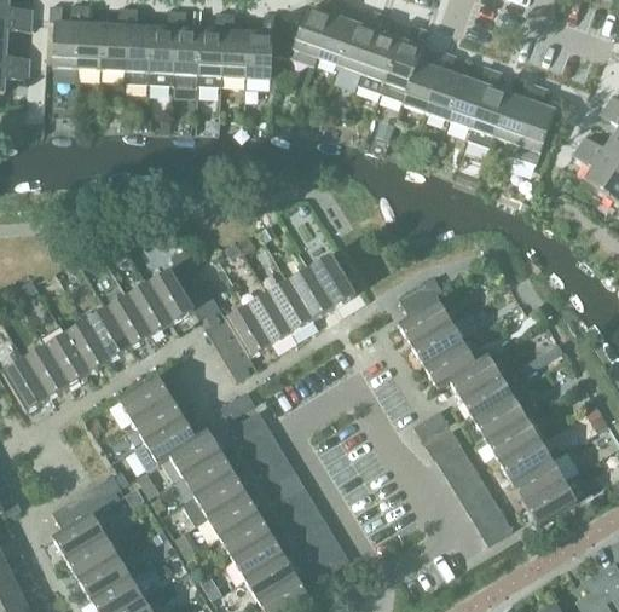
[(0,0),(0,16),(32,18),(32,7),(9,6),(9,0),(0,0)]
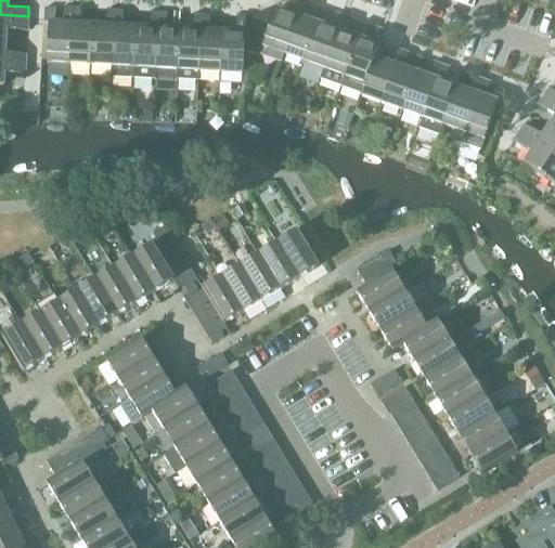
[(262,42),(283,50),(301,0),(293,0),(289,9),(276,4),(262,42)]
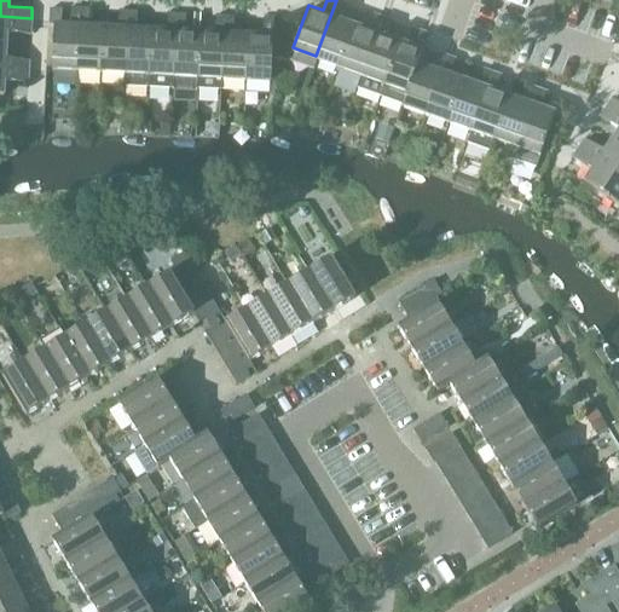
[(316,56),(339,63),(354,21),(341,16),(346,0),(336,0),(316,56)]
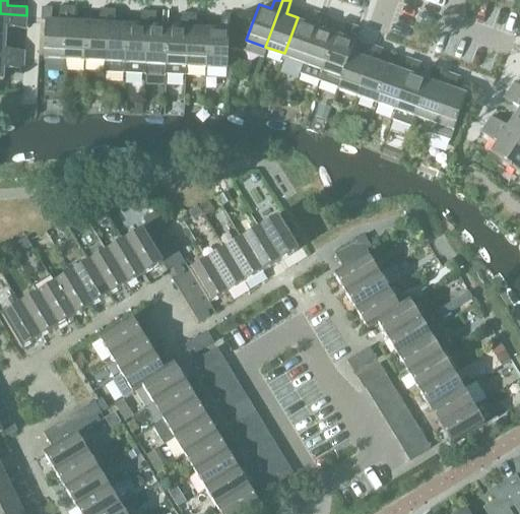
[(42,2),(42,16),(52,16),(53,3),(42,2)]
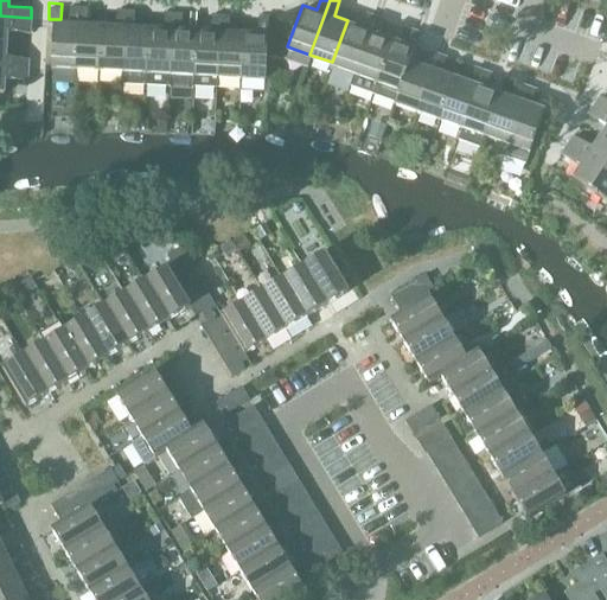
[(51,64),(75,65),(78,4),(70,4),(69,20),(53,19),(51,64)]
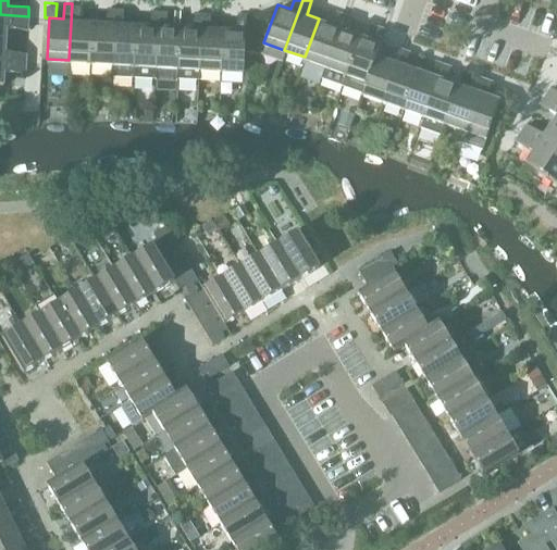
[(69,60),(90,61),(93,21),(79,20),(81,4),(72,3),(69,60)]
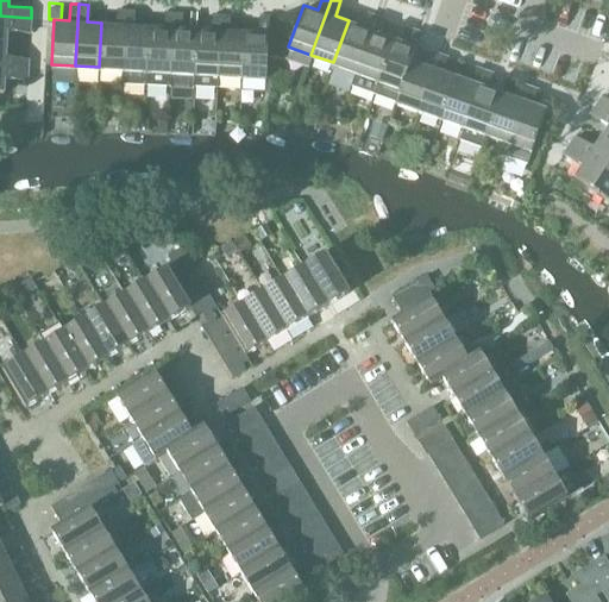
[(99,67),(123,68),(126,6),(118,6),(117,23),(101,23),(99,67)]
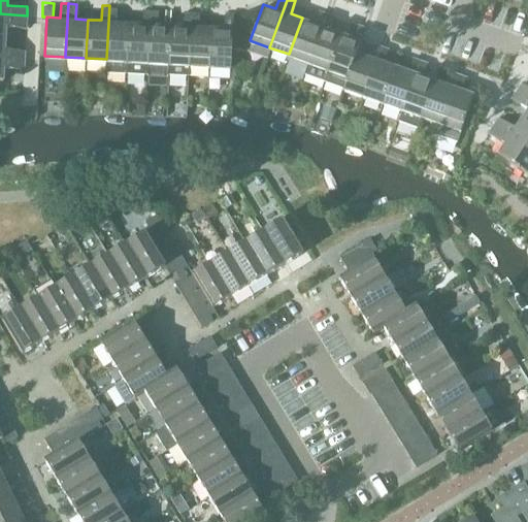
[(106,69),(127,70),(129,22),(117,21),(118,6),(109,5),(106,59),(106,69)]
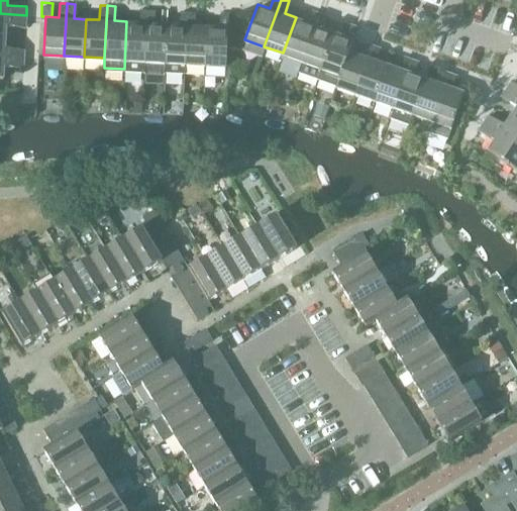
[(124,69),(144,70),(147,7),(140,7),(139,21),(126,21),(124,69)]
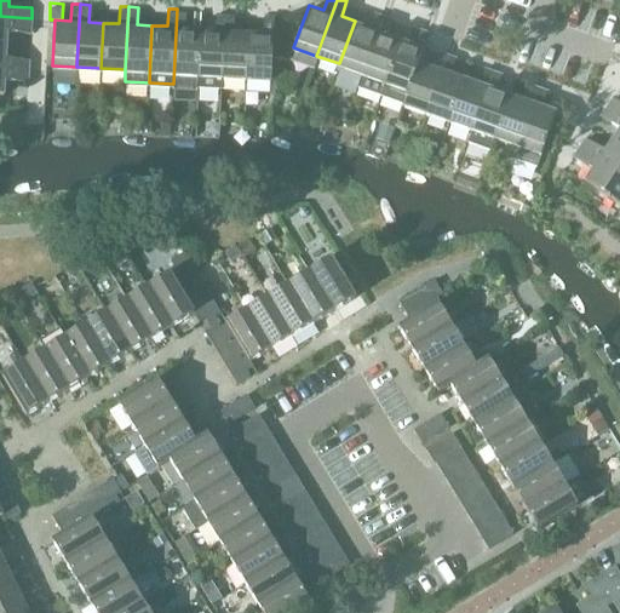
[(177,9),(173,84),(197,85),(197,84),(201,28),(185,27),(187,10),(177,9)]
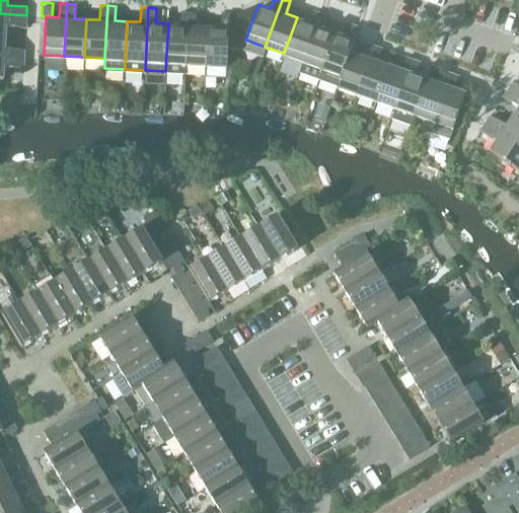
[(284,53),(303,60),(320,11),(314,8),(309,22),(297,17),(284,53)]
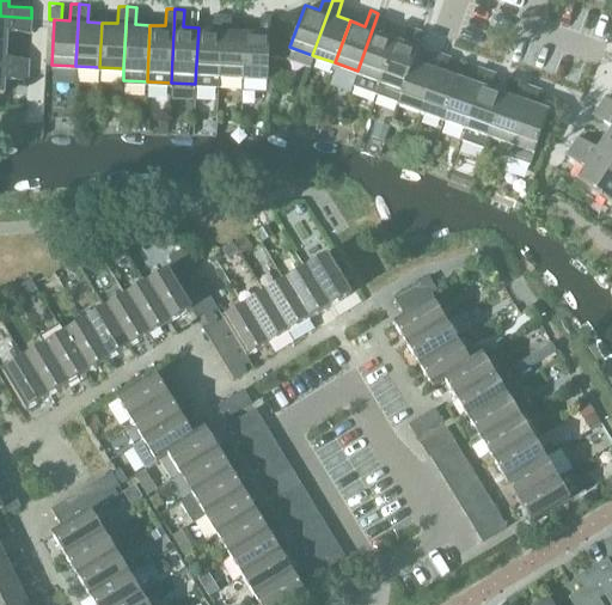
[(213,28),(199,28),(195,83),(219,84),(220,73),(222,12),(213,11),(213,28)]
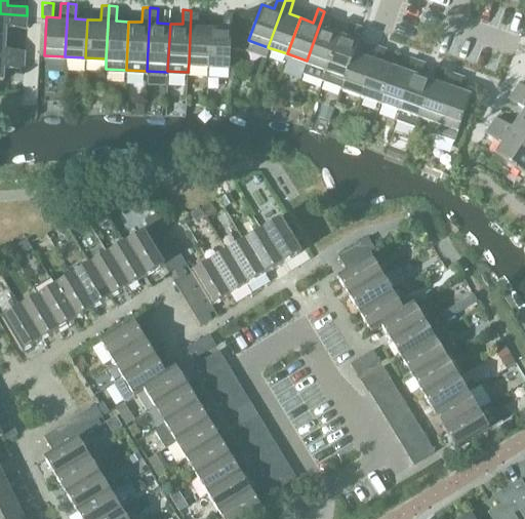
[(199,10),(191,10),(189,63),(209,64),(211,26),(198,25),(199,10)]
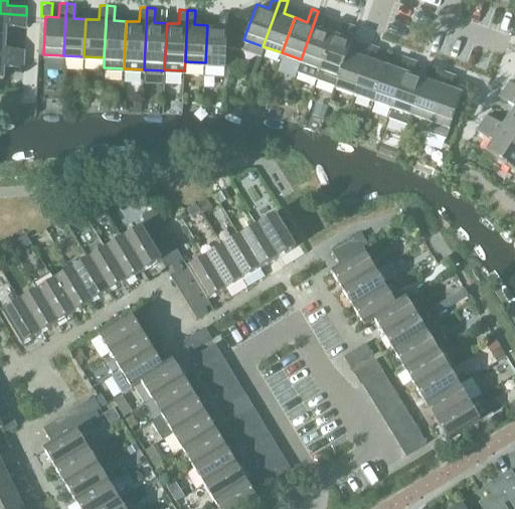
[(219,26),(207,25),(205,62),(225,63),(228,12),(219,11),(219,26)]
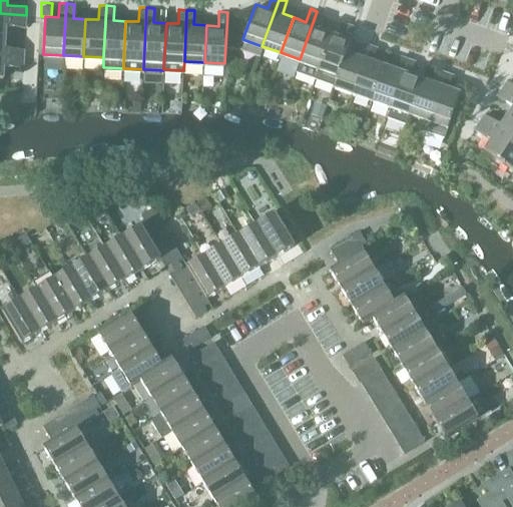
[(296,69),(315,76),(331,31),(320,27),(325,13),(317,11),(300,59),(296,69)]
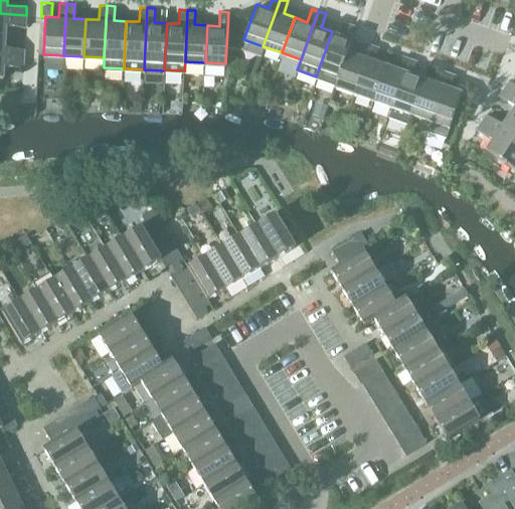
[(227,42),(238,42),(239,19),(239,13),(229,12),(227,42)]
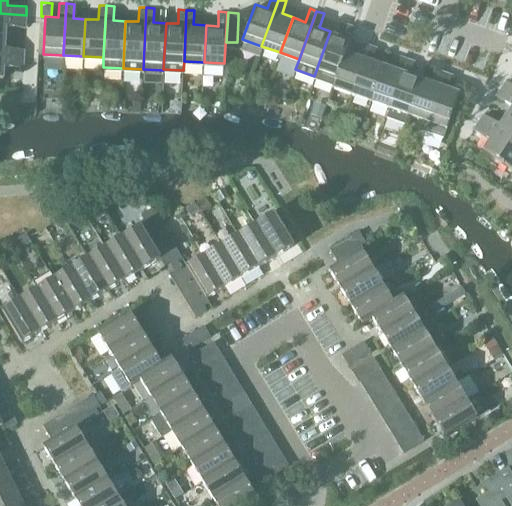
[(0,13),(0,34),(5,34),(6,23),(25,24),(26,15),(0,13)]
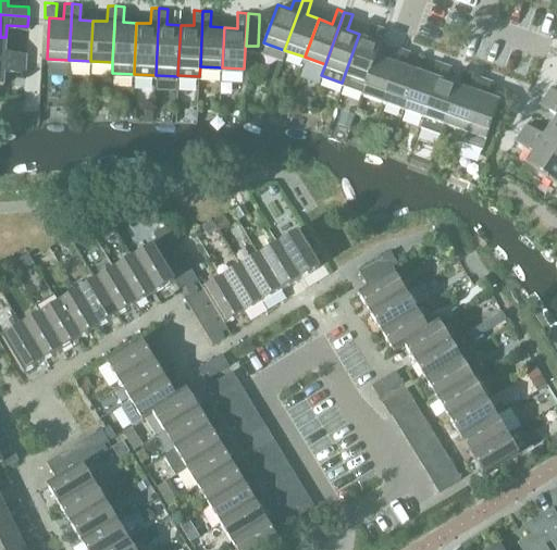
[(342,83),(362,90),(367,79),(376,53),(386,26),(378,24),(372,38),(359,34),(342,83)]
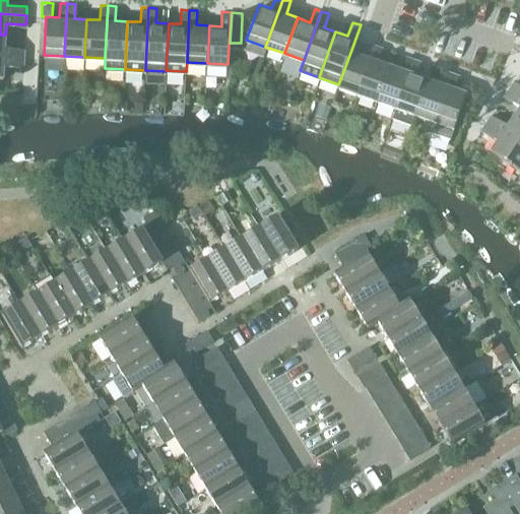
[(0,35),(0,55),(23,57),(24,47),(5,46),(5,35),(0,35)]
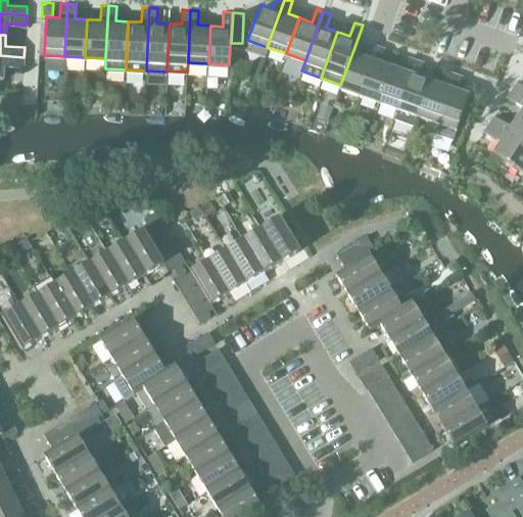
[(340,86),(360,93),(377,43),(370,41),(365,54),(353,50),(344,75),(340,85),(340,86)]
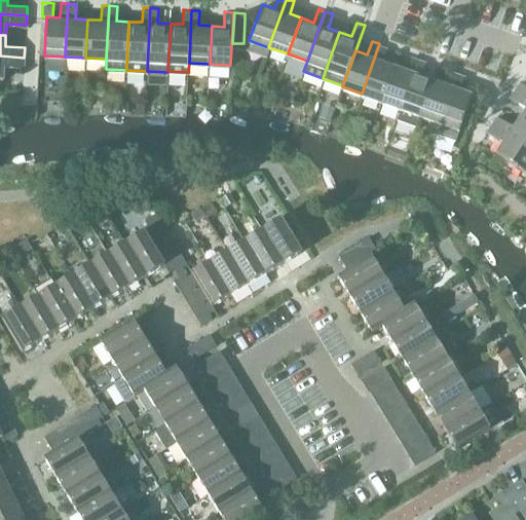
[(362,94),(381,101),(393,65),(382,60),(387,46),(379,43),(362,94)]
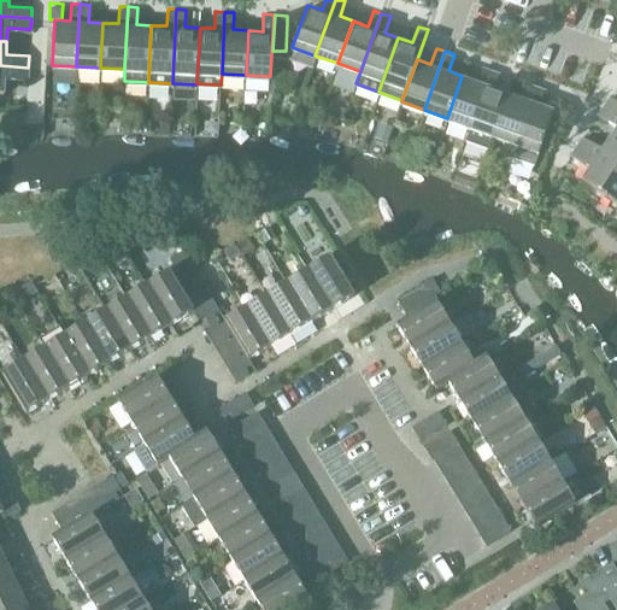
[(447,118),(470,125),(491,68),(482,64),(476,81),(462,76),(447,118)]
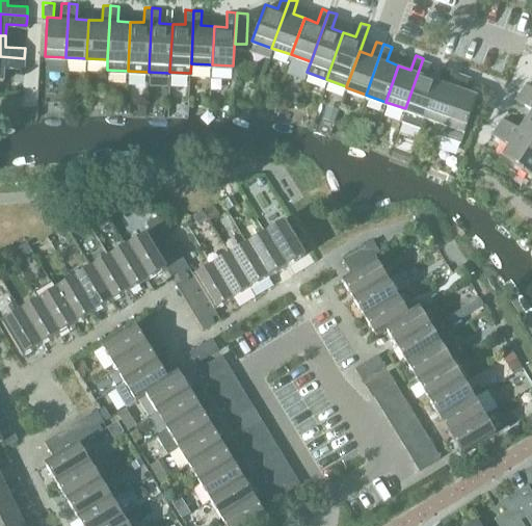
[(24,58),(0,56),(0,77),(3,78),(4,66),(24,67),(24,58)]
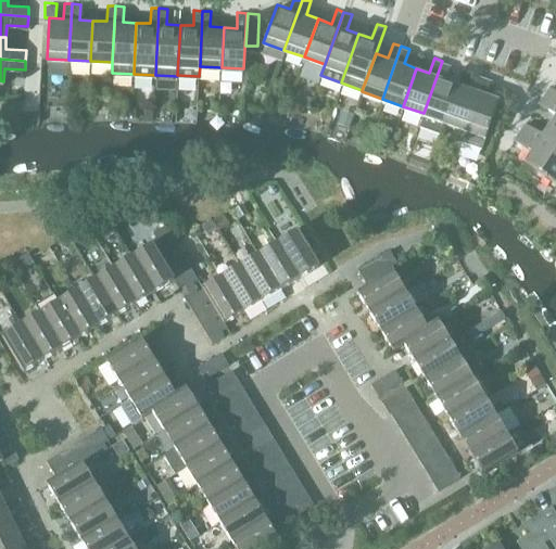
[(440,130),(444,120),(457,83),(445,78),(450,63),(442,61),(424,113),(419,123),(440,130)]
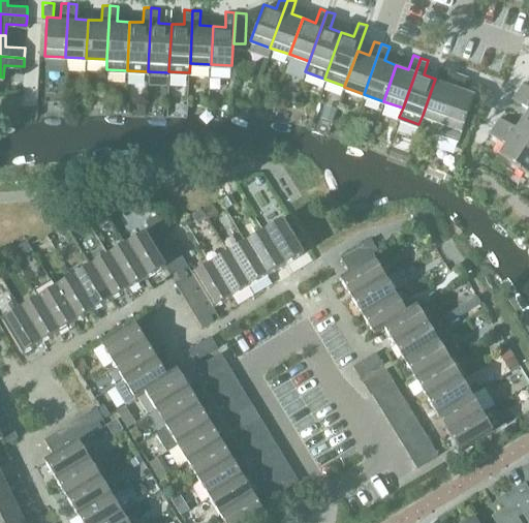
[(423,115),(442,122),(460,71),(452,69),(447,83),(435,79),(423,115)]
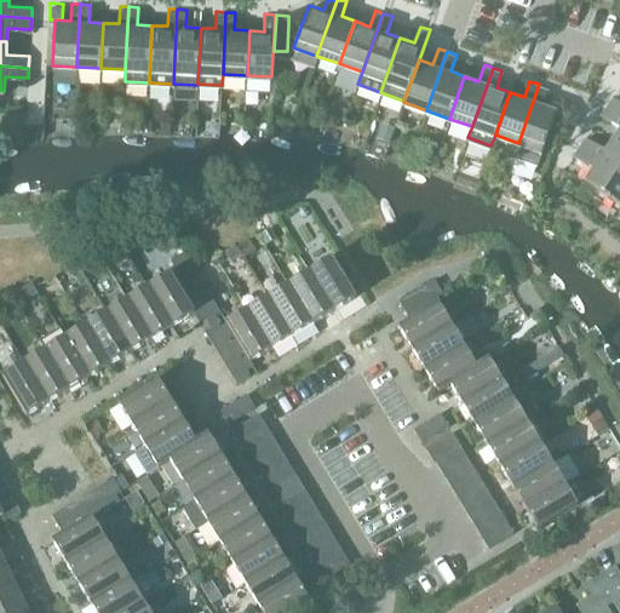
[(539,84),(518,143),(541,152),(556,109),(541,103),(547,87),(539,84)]
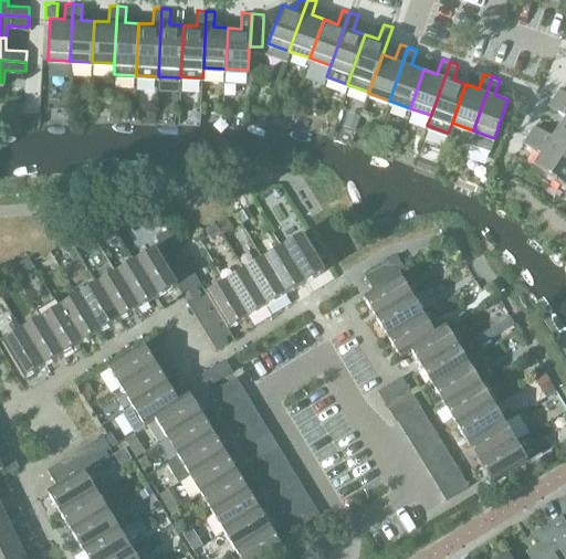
[(565,90),(559,85),(554,94),(565,102),(565,90)]
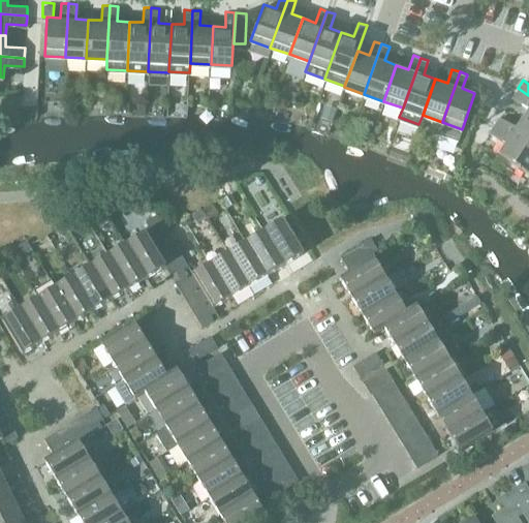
[(528,106),(523,117),(528,120),(528,95),(518,88),(512,96),(528,106)]
